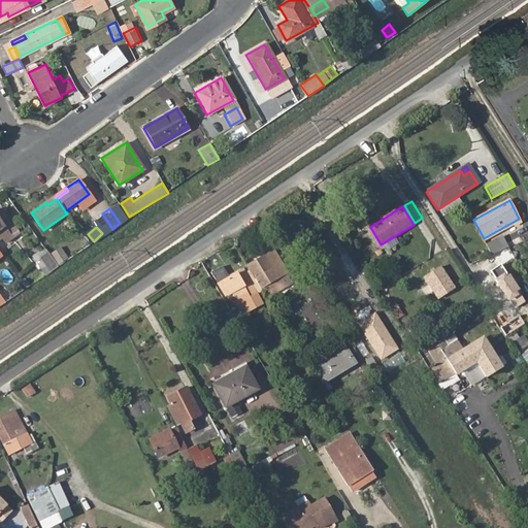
[(508,246),(502,234),(497,236),(503,249),(508,246)]
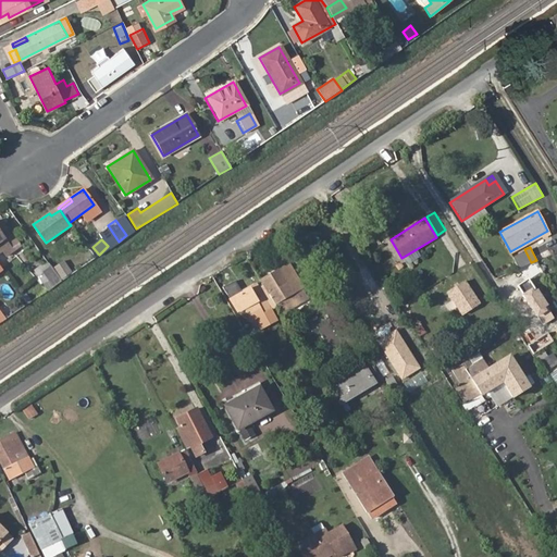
[(524,249),(512,257),(518,268),(531,262),(524,249)]
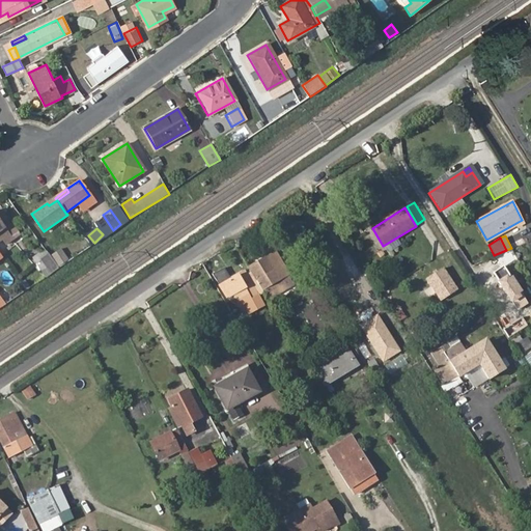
[(248,269),(264,295),(283,283),(281,280),(295,270),(282,249),(275,254),(274,252),(248,269)]
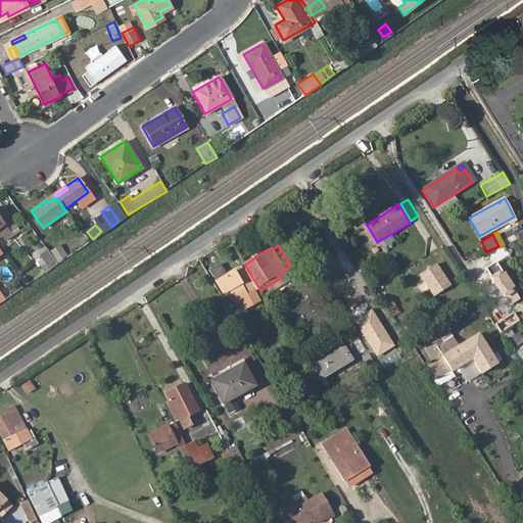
[(50,251),(57,262),(65,256),(58,246),(50,251)]
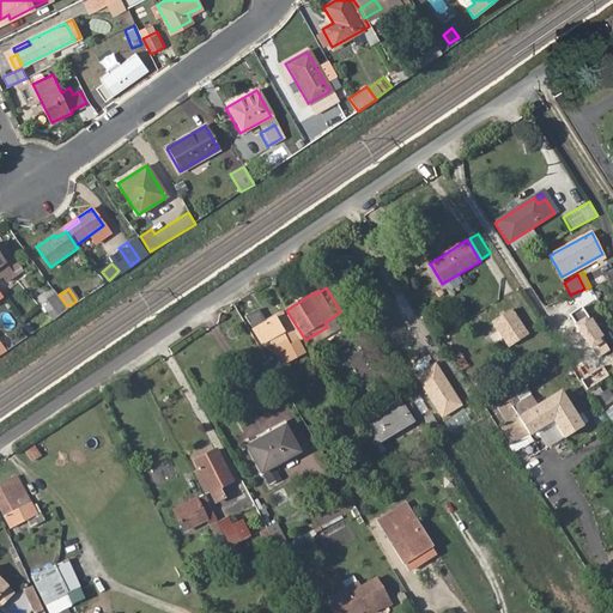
[(400,309),(406,320),(414,315),(407,304),(400,309)]
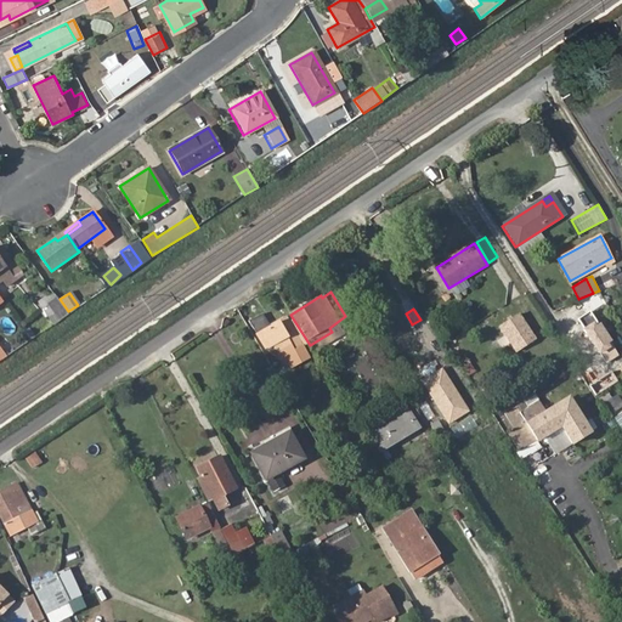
[(618,356),(589,310),(577,318),(606,363),(618,356)]
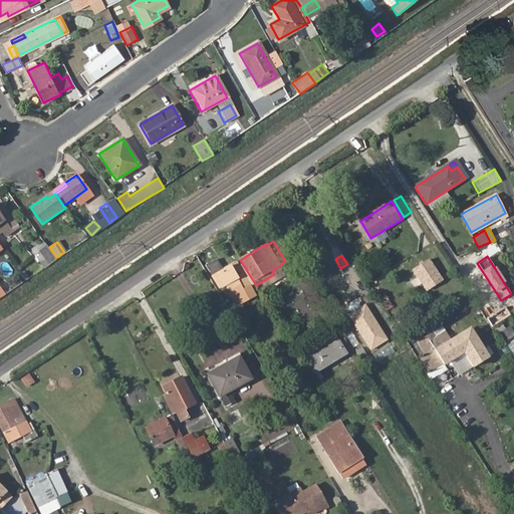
[(206,265),(220,287),(226,284),(230,290),(240,283),(243,288),(251,283),(237,261),(226,268),(219,257),(206,265)]
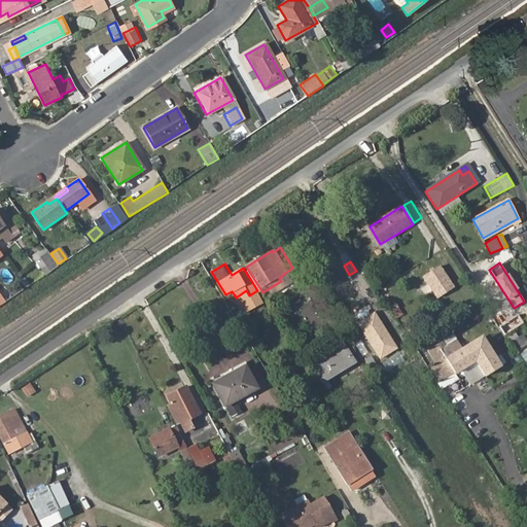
[(454,288),(438,265),(421,276),(436,300),(454,288)]
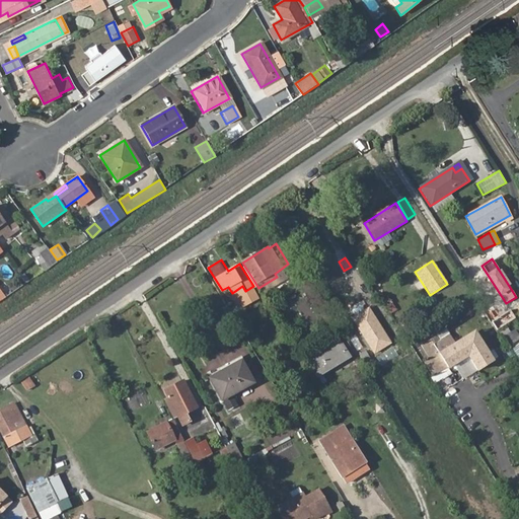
[(288,264),(275,274),(277,277),(258,288),(262,293),(295,273),(288,264)]
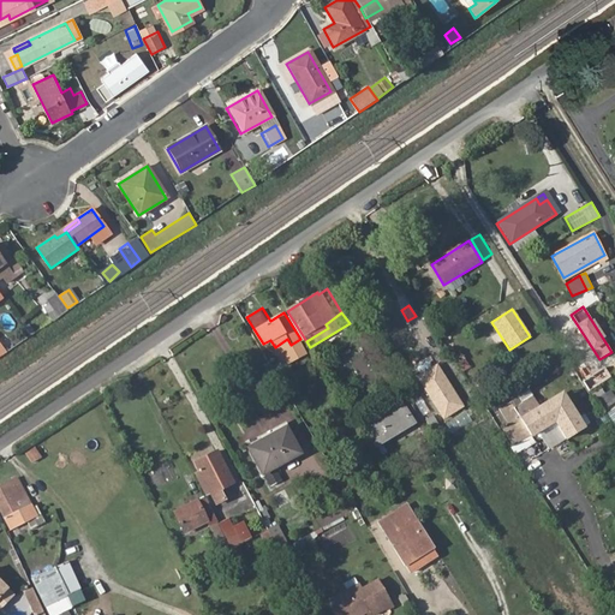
[(464,407),(435,363),(416,376),(445,419),(464,407)]
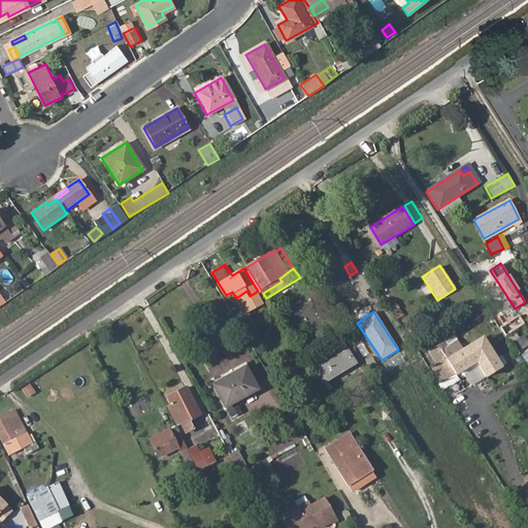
[(517,335),(508,341),(520,358),(527,351),(527,342),(524,337),(521,339),(517,335)]
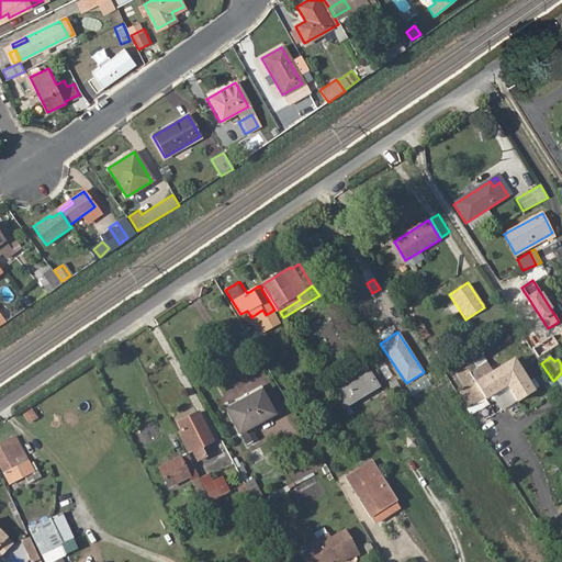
[(532,390),(513,359),(475,382),(484,397),(505,384),(516,401),(532,390)]
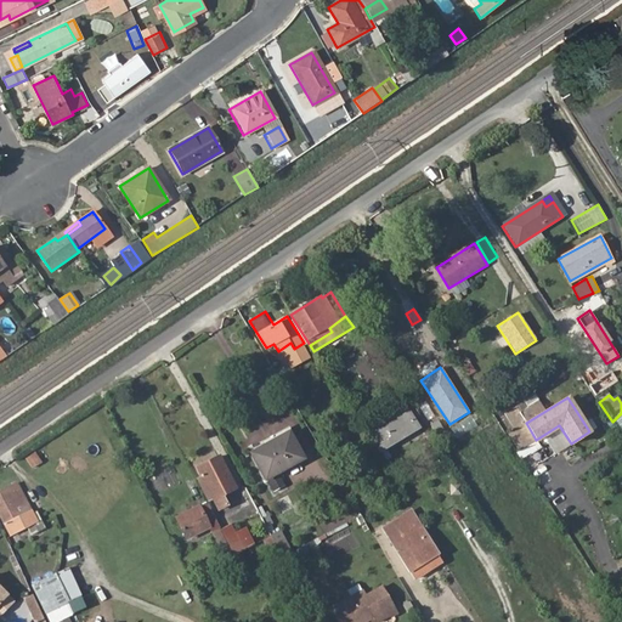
[(407,408),(368,433),(380,452),(419,428),(407,408)]
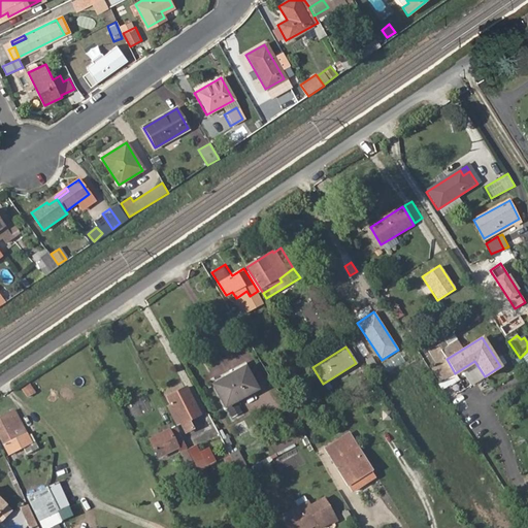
[(210,391),(224,411),(254,393),(241,372),(210,391)]
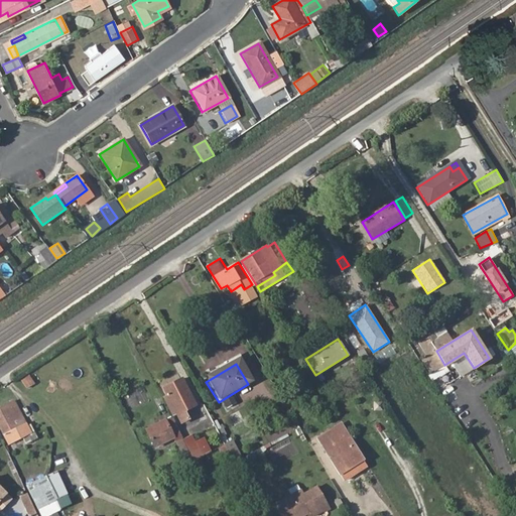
[(29,375),(20,380),(26,390),(35,385),(29,375)]
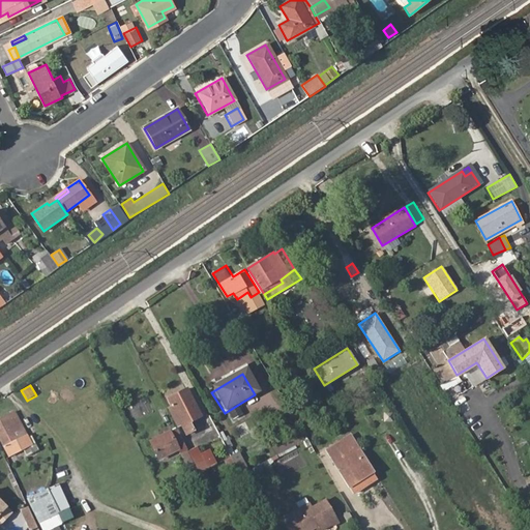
[(202,416),(187,389),(169,400),(186,436),(195,432),(189,422),(202,416)]
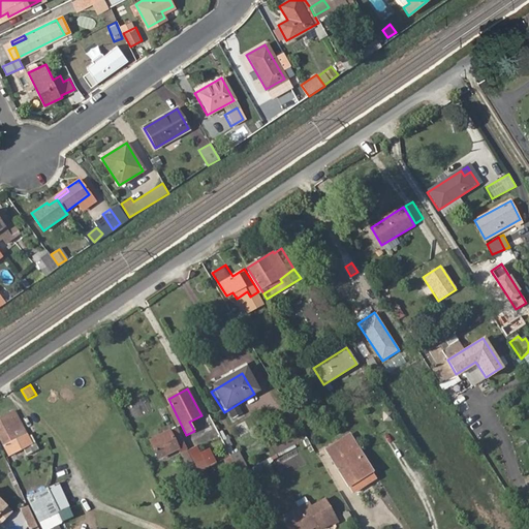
[(14,409),(0,417),(0,435),(5,446),(19,439),(27,435),(18,417),(14,409)]
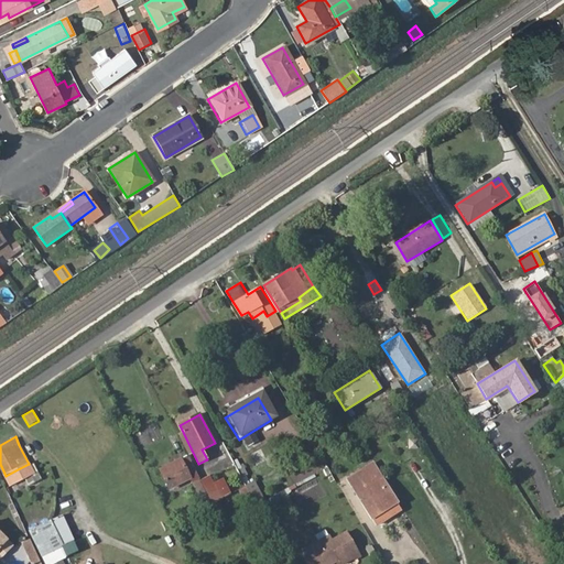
[(23,443),(19,445),(29,464),(20,468),(23,475),(36,468),(23,443)]
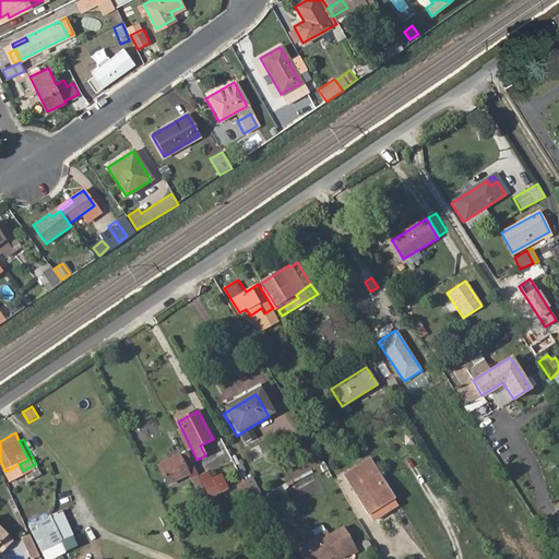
[(233,462),(224,447),(213,453),(221,468),(233,462)]
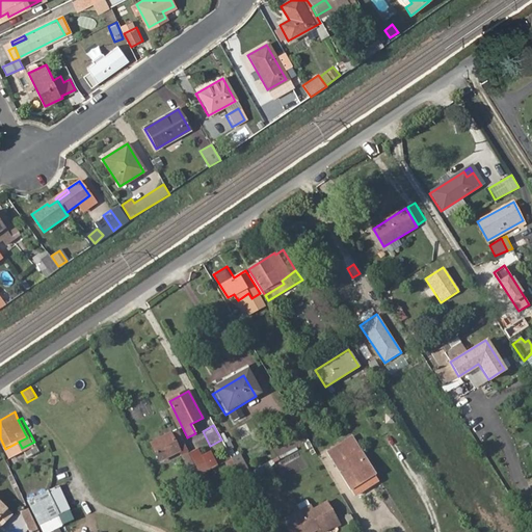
[(152,444),(160,460),(180,451),(171,434),(152,444)]
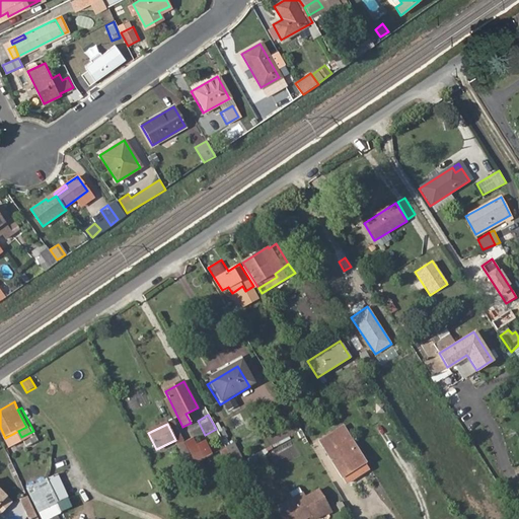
[(318,443),(341,478),(364,463),(349,440),(340,447),(331,435),(318,443)]
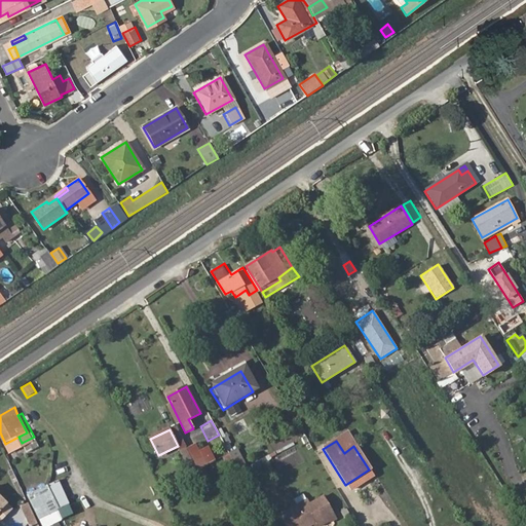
[(195,470),(216,460),(209,445),(198,449),(195,443),(186,447),(195,470)]
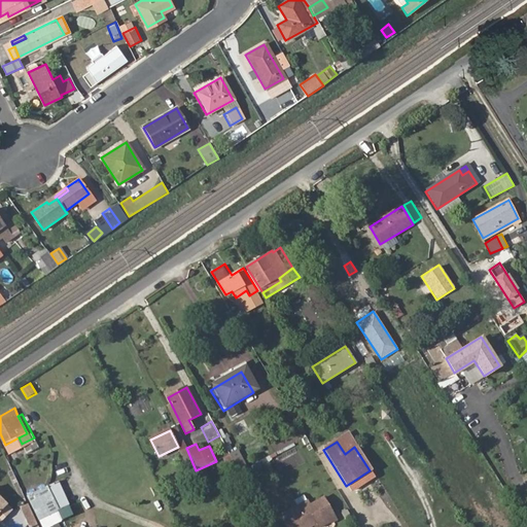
[(227,468),(243,459),(237,449),(221,458),(227,468)]
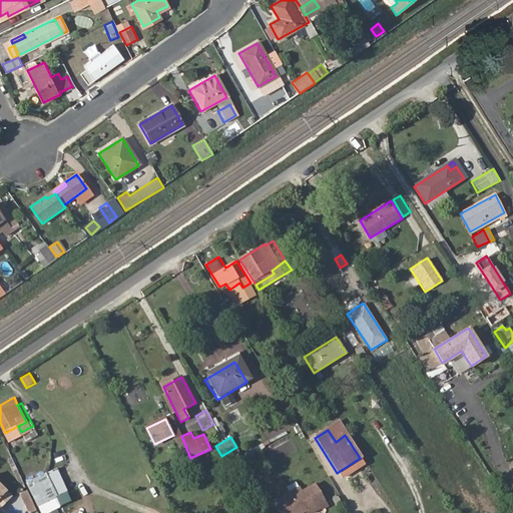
[(337,473),(342,480),(364,466),(360,458),(337,473)]
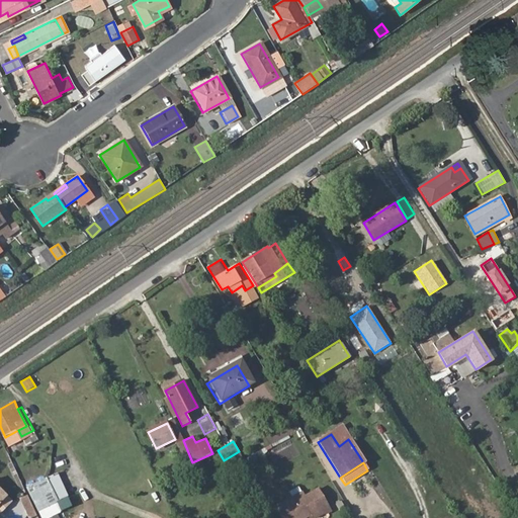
[(46,477),(27,487),(39,509),(46,506),(59,499),(46,477)]
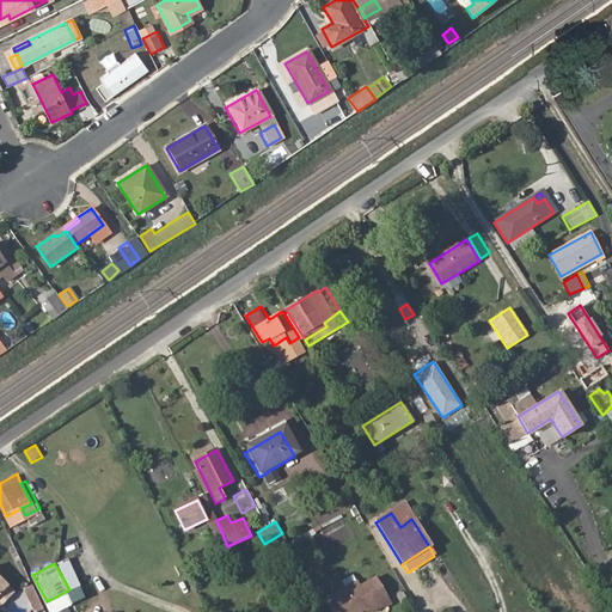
[(0,597),(5,601),(14,592),(0,577),(0,597)]
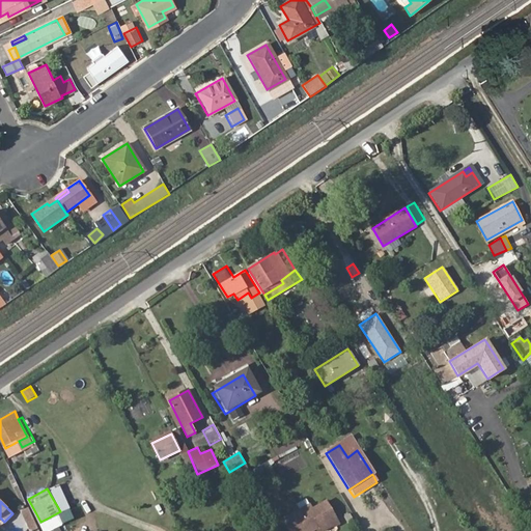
[(284,520),(289,530),(311,530),(318,527),(322,526),(324,528),(325,530),(339,522),(327,502),(313,509),(310,504),(284,520)]
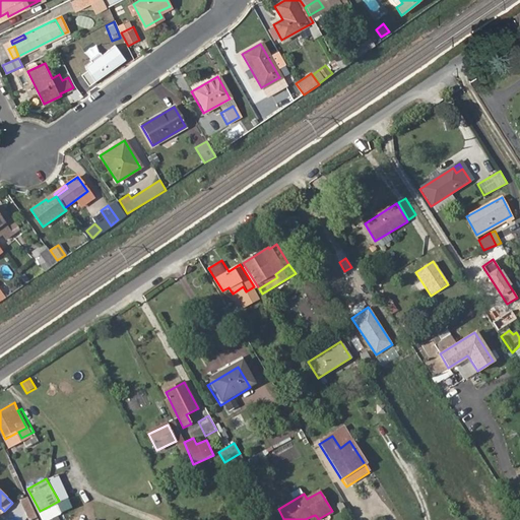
[(26,497),(18,500),(28,519),(30,519),(37,517),(26,497)]
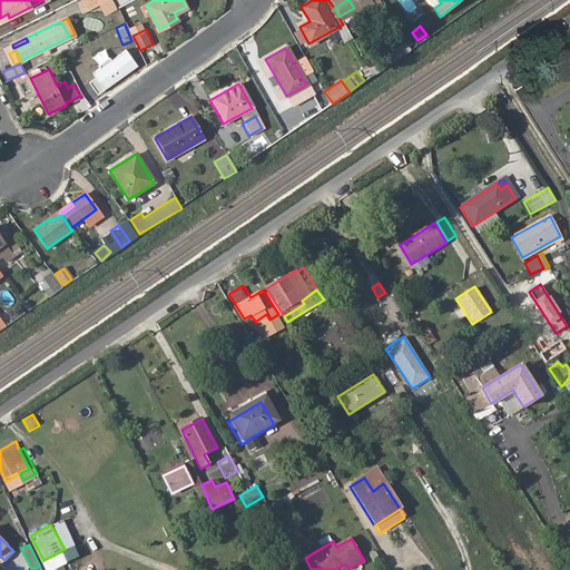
[(50,557),(43,560),(48,569),(53,569),(56,569),(50,557)]
